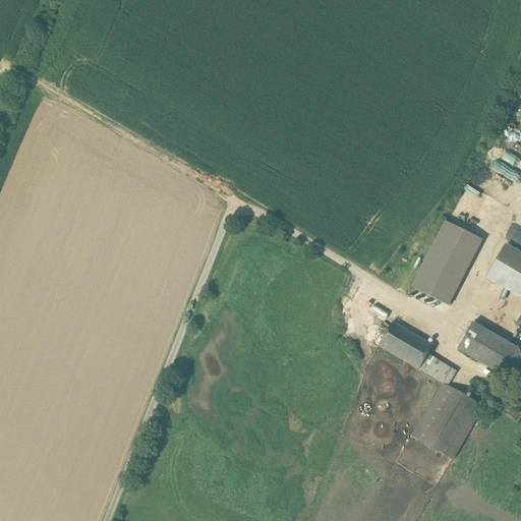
[(502,172),(496,183),(519,196),(520,193),(520,160),(520,159),(515,168),(495,157),(489,166),(502,172)]
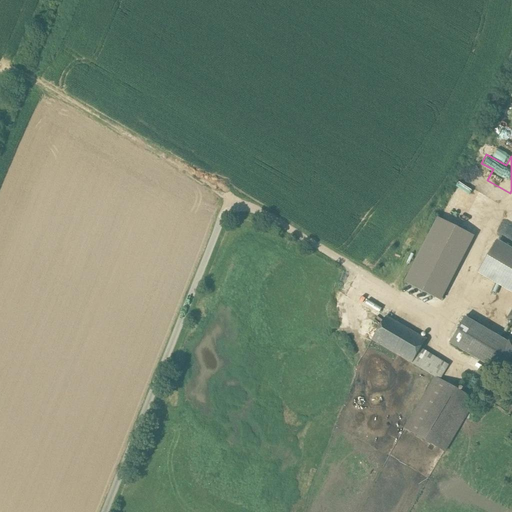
[(460,185),(454,195),(459,198),(458,200),(465,205),(468,202),(472,204),(470,207),(477,211),(482,204),(473,198),(475,195),(460,185)]
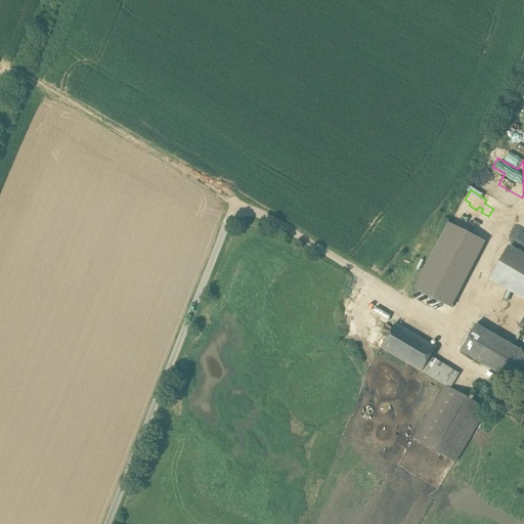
[(523,254),(510,247),(490,280),(523,300),(523,254)]
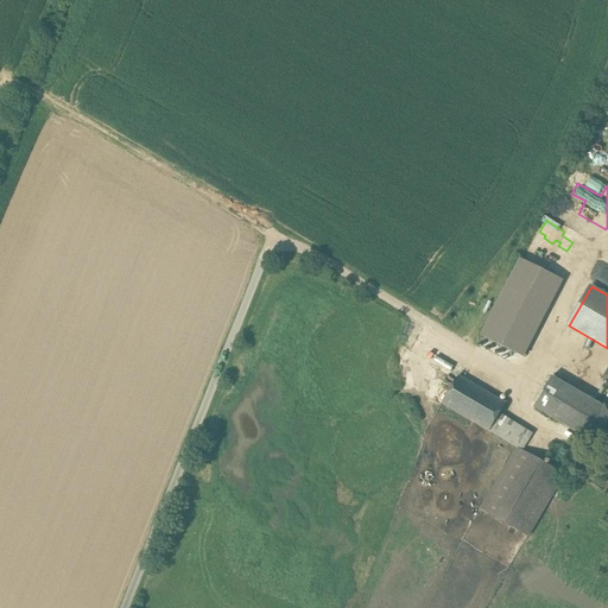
[(548,324),(531,315),(506,356),(523,366),(548,324)]
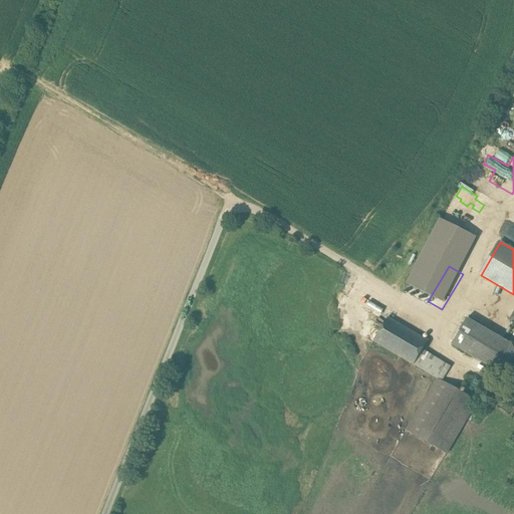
[(427,341),(388,317),(373,341),(413,364),(422,350),(427,341)]
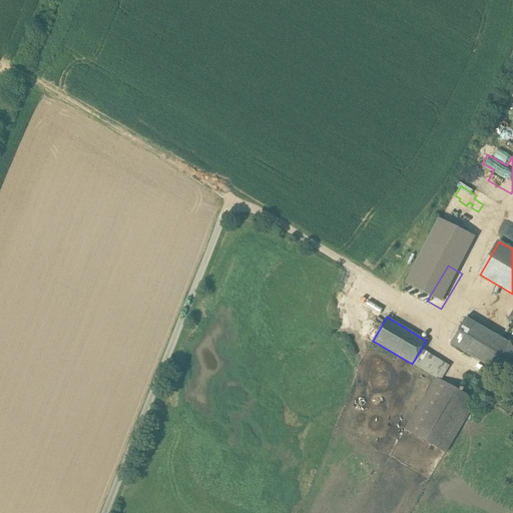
[(509,344),(465,318),(450,344),(494,370),(509,344)]
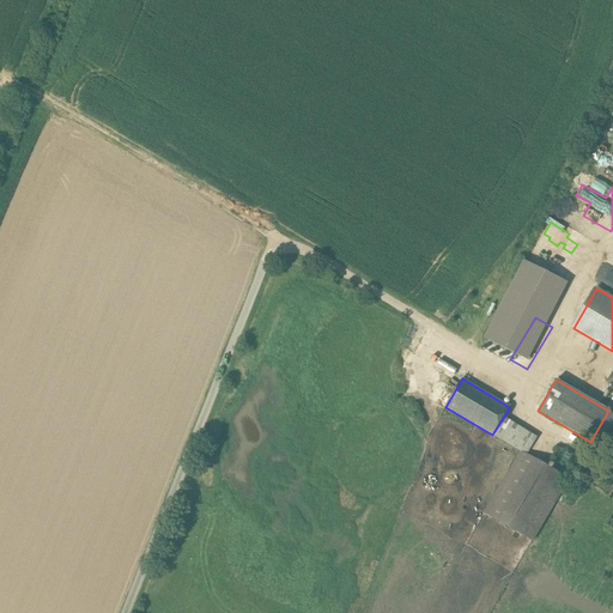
[(612,450),(612,411),(610,410),(608,411),(590,442),(590,443),(611,455),(612,450)]
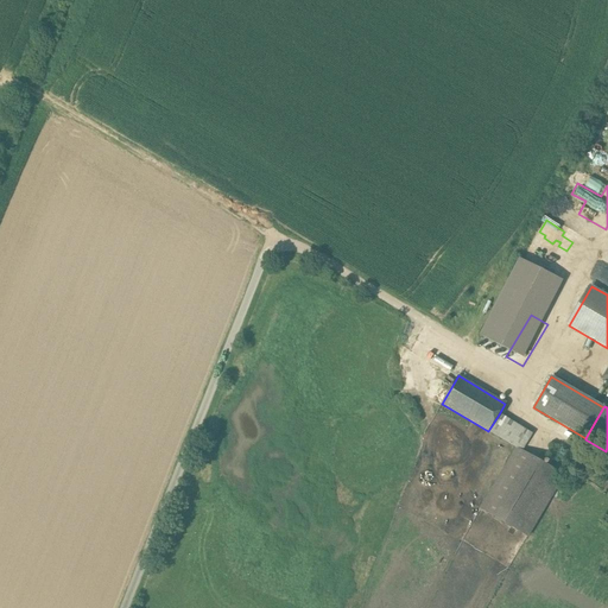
[(532,435),(499,415),(488,431),(517,448),(523,451),(523,450),(532,435)]
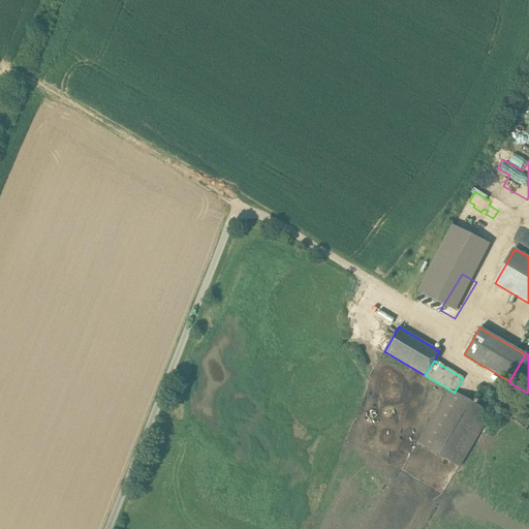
[(489,412),(455,393),(449,390),(417,443),(459,467),(480,431),(478,430),(489,412)]
